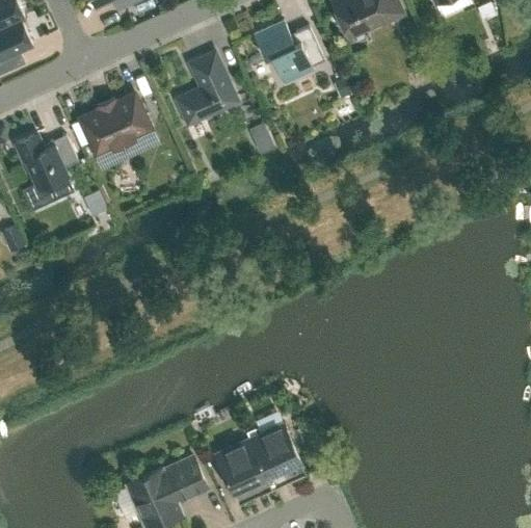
[(20,19),(23,18),(15,0),(0,0),(0,27),(19,19),(20,19)]
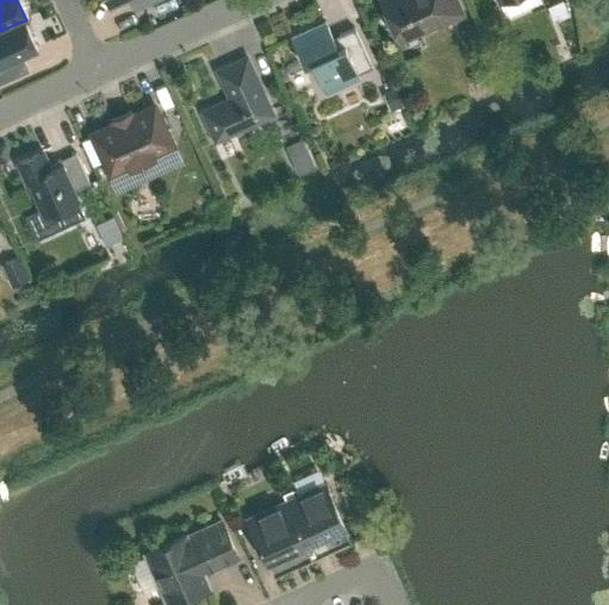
[(104,0),(107,6),(120,0),(126,0),(134,13),(161,0),(104,0)]
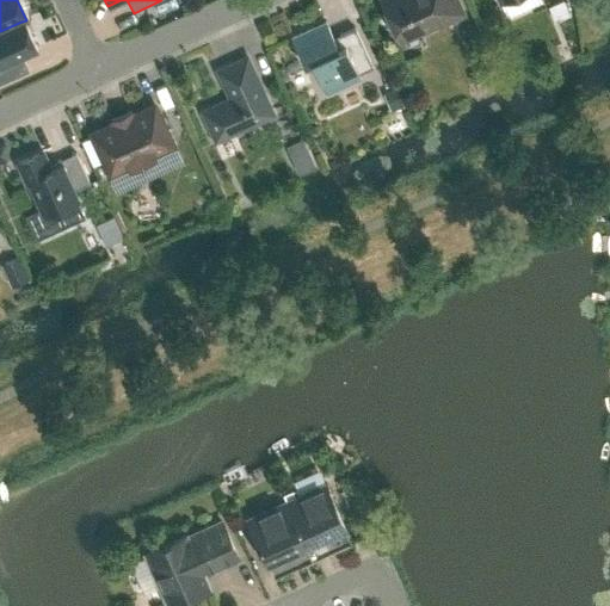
[(389,0),(380,5),(396,43),(445,20),(448,25),(463,18),(454,0),(389,0)]
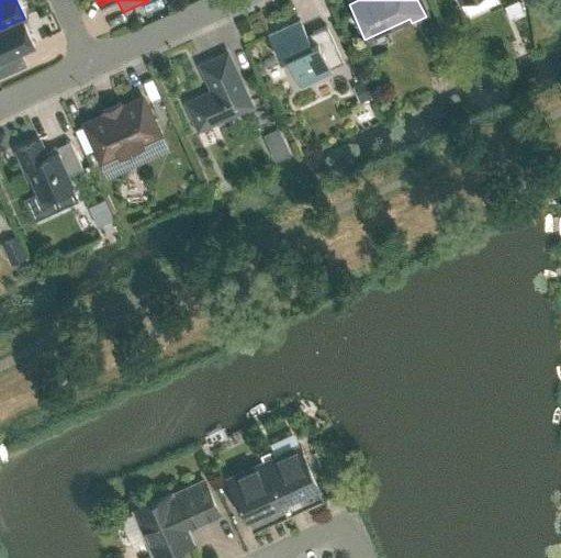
[(505,9),(511,21),(522,15),(516,3),(505,9)]
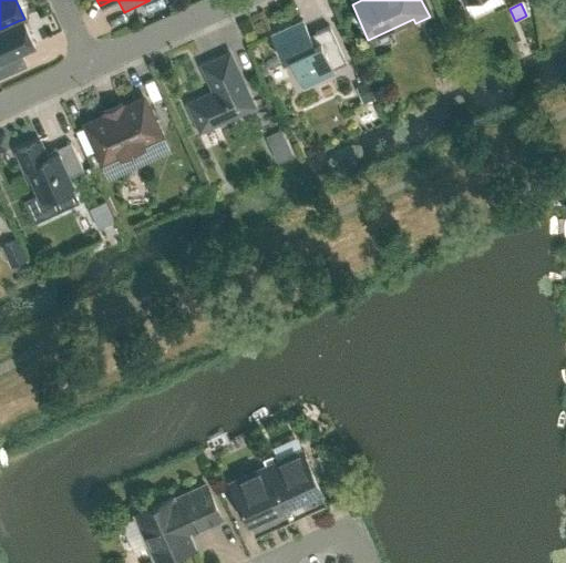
[(0,80),(16,73),(10,62),(13,61),(16,57),(33,48),(21,20),(20,20),(0,29),(0,80)]
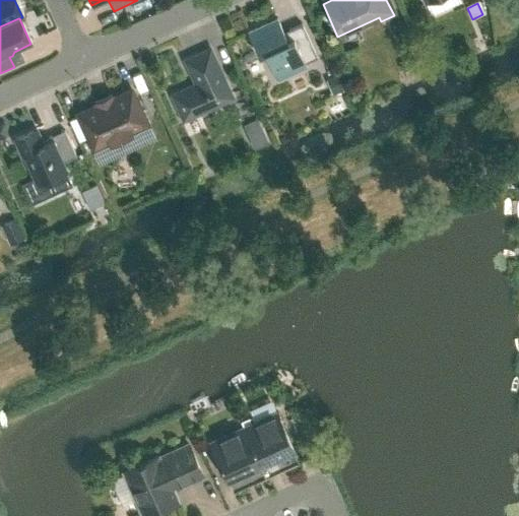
[(276,21),(247,35),(257,58),(263,55),(276,82),(305,69),(304,65),(316,60),(301,26),(282,35),(276,21)]
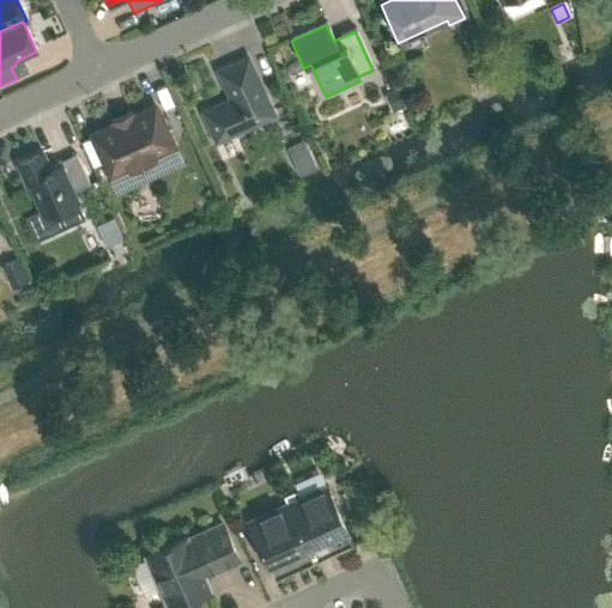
[(492,58),(476,66),(483,79),(498,71),(492,58)]
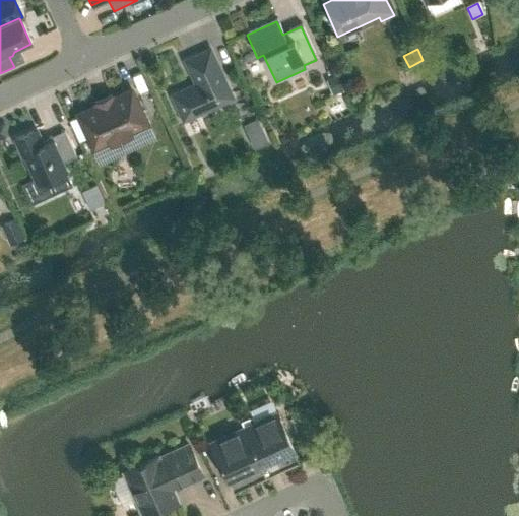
[(231,101),(208,52),(185,63),(195,87),(172,99),(183,122),(231,101)]
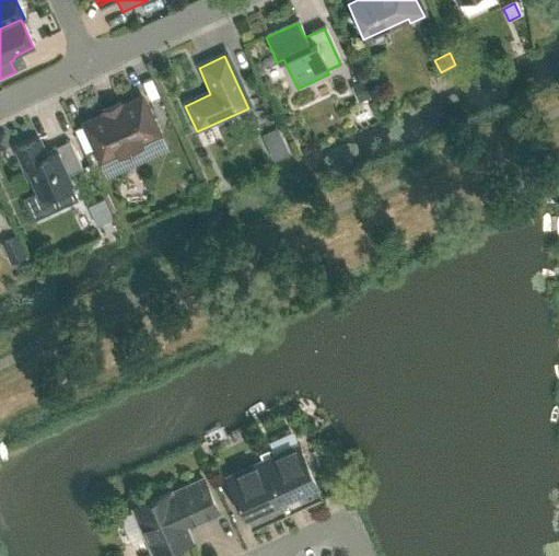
[(357,105),(369,100),(362,83),(349,89),(357,105)]
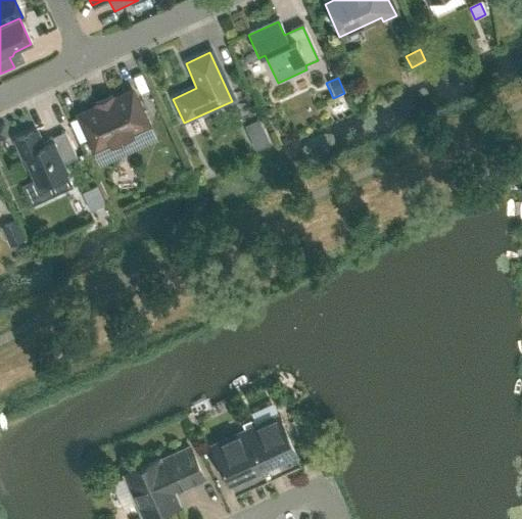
[(146,127),(131,93),(78,118),(93,151),(146,127)]
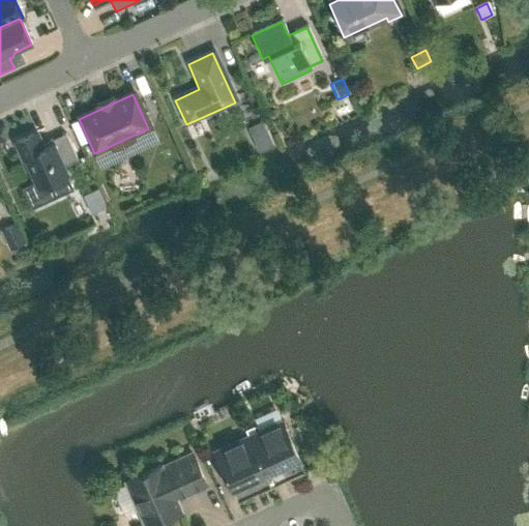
[(22,162),(24,161),(36,190),(49,184),(55,199),(71,192),(61,169),(77,162),(64,136),(48,143),(50,147),(42,150),(35,135),(13,144),(22,162)]
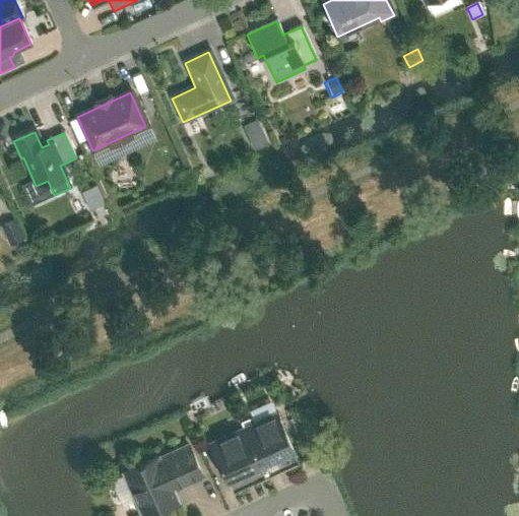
[(95,187),(79,194),(87,212),(104,204),(95,187)]
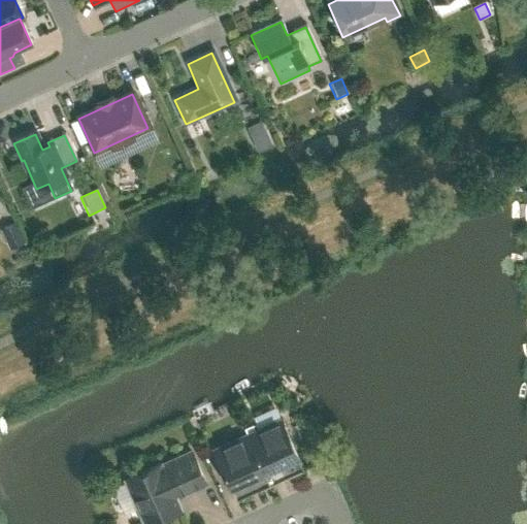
[(14,224),(0,231),(0,233),(9,253),(25,246),(14,224)]
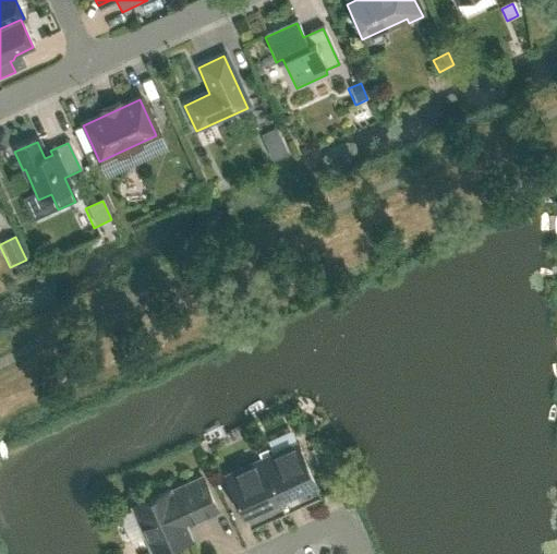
[(269,449),(257,455),(261,462),(285,515),(319,498),(297,447),(273,457),(269,449)]
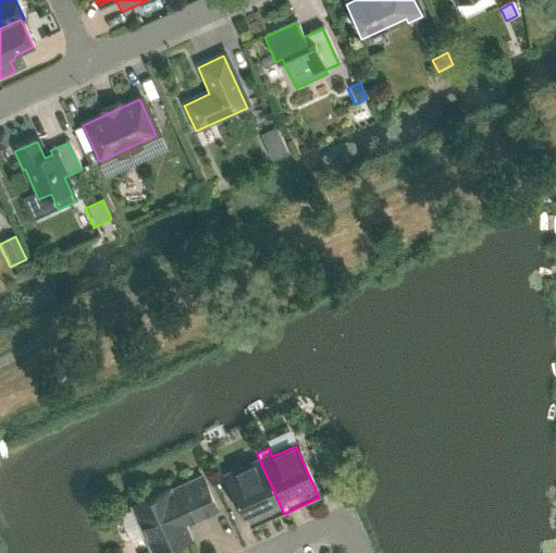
[(260,462),(224,478),(248,530),(284,514),(260,462)]
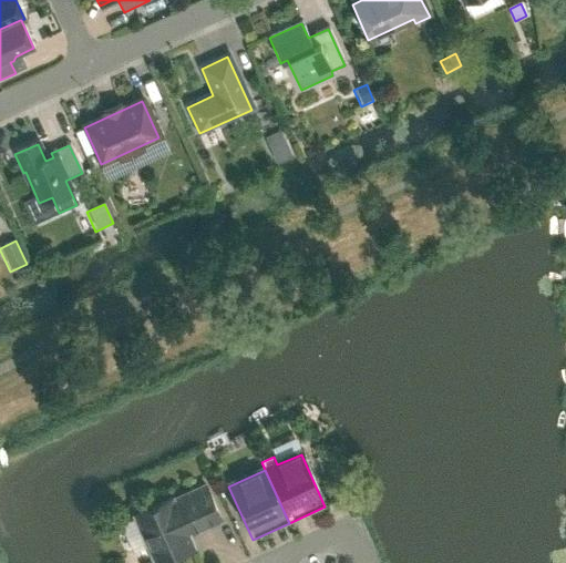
[(135,518),(154,562),(166,562),(192,550),(185,536),(219,521),(205,489),(171,504),(170,502),(135,518)]
